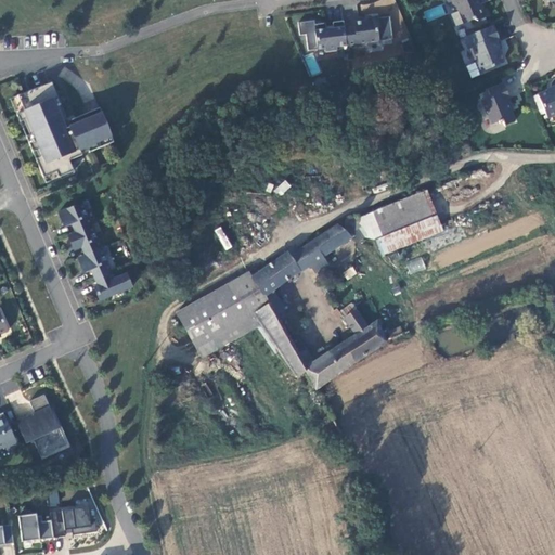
[(489,15),(483,2),(489,0),(447,0),(449,2),(451,1),(454,8),(457,12),(463,23),(472,20),(476,21),(489,15)]
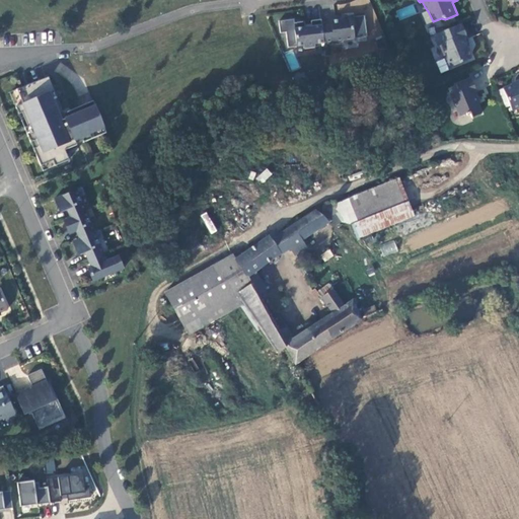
[(398,20),(417,14),(414,4),(395,10),(398,20)]
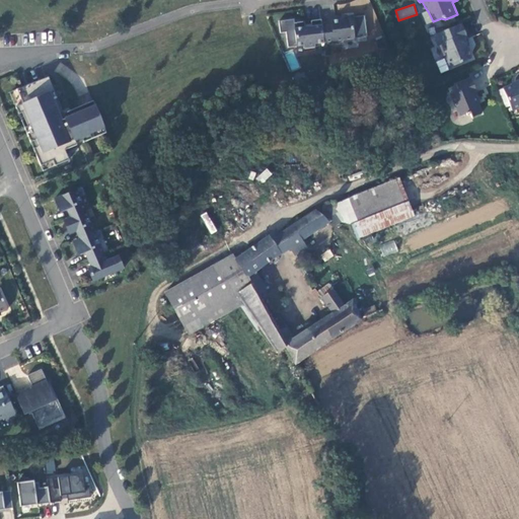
[(330,19),(321,20),(323,41),(323,42),(342,40),(343,38),(354,36),(353,25),(355,23),(354,13),(341,14),(342,17),(330,18),(330,19)]
